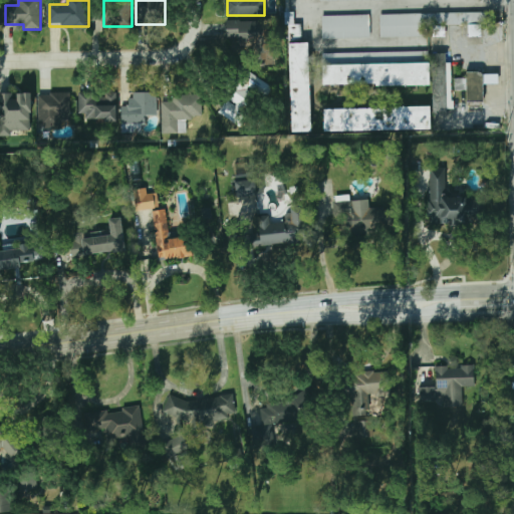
[(380,14),(380,37),(429,36),(429,28),(441,28),(441,26),(469,25),(469,37),(482,36),(482,24),(490,24),(490,13),(380,14)]
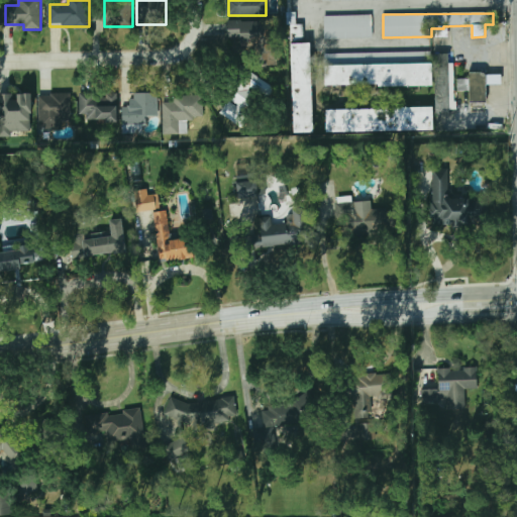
[(324,15),(324,38),(374,38),(374,15),(324,15)]
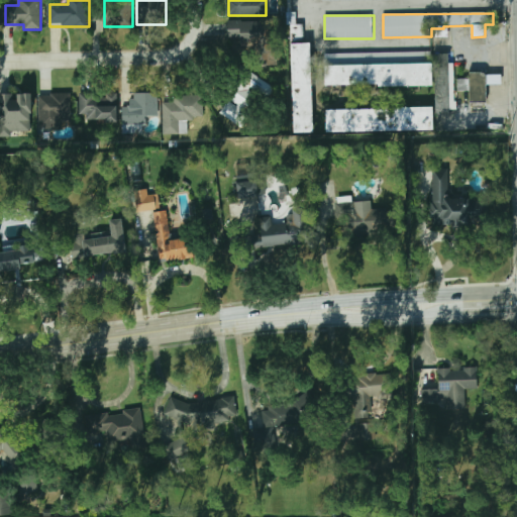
[(230,21),(230,41),(269,41),(269,21),(230,21)]
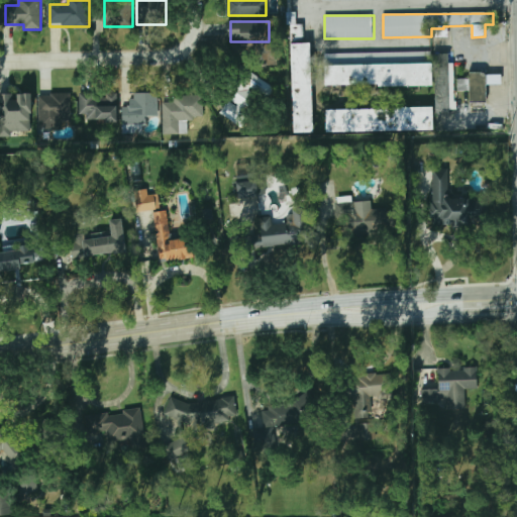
[(303,24),(291,24),(291,42),(304,41),(303,24)]
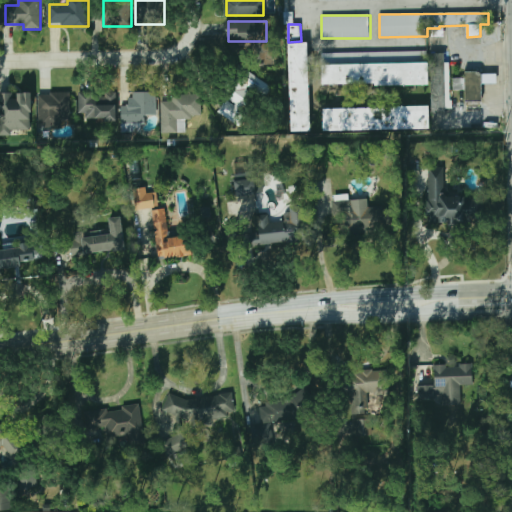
[(290,131),(310,131),(308,43),(288,43),(290,131)]
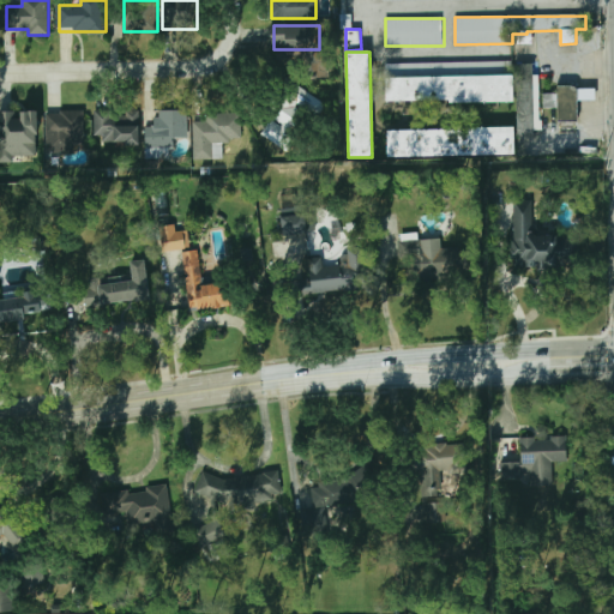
[(386,62),(386,102),(509,100),(509,60),(386,62)]
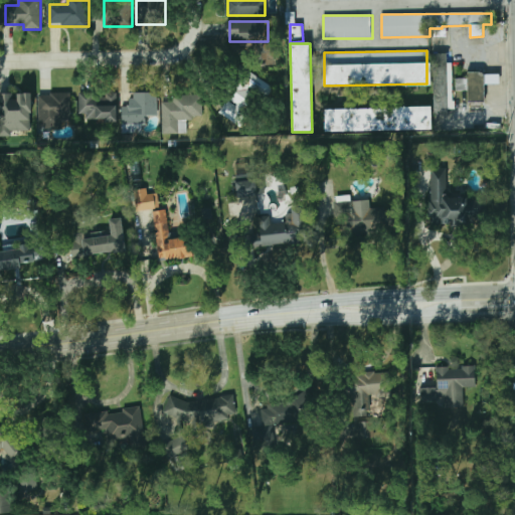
[(434,53),(434,112),(453,112),(453,53),(434,53)]
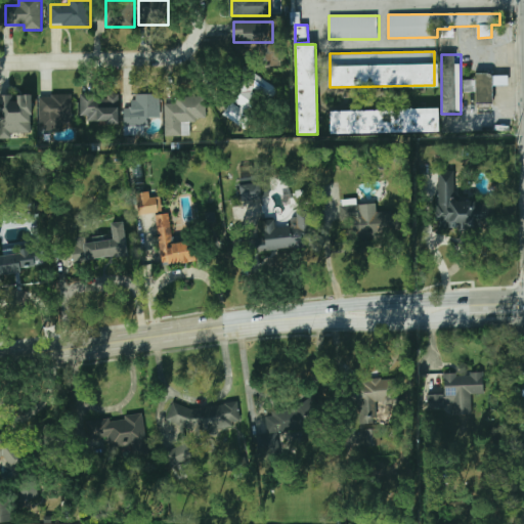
[(245,131),(263,98),(252,91),(254,89),(265,96),(267,97),(270,98),(273,97),(275,95),(276,92),(276,89),(274,86),(271,85),(243,69),(227,93),(234,99),(222,116),(245,131)]
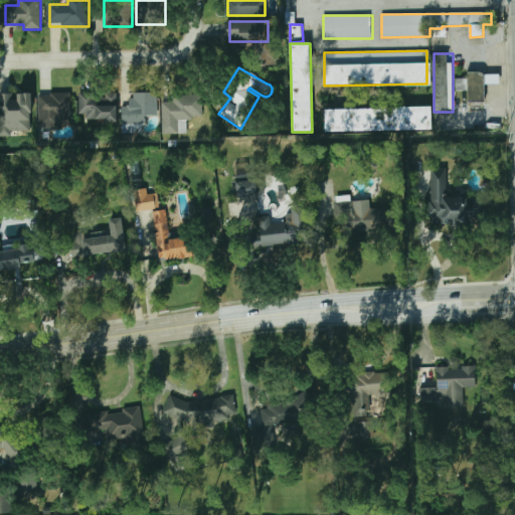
[(480,73),(466,73),(466,79),(454,79),(455,92),(467,92),(467,104),(484,104),(483,86),(483,76),(483,75),(480,73)]
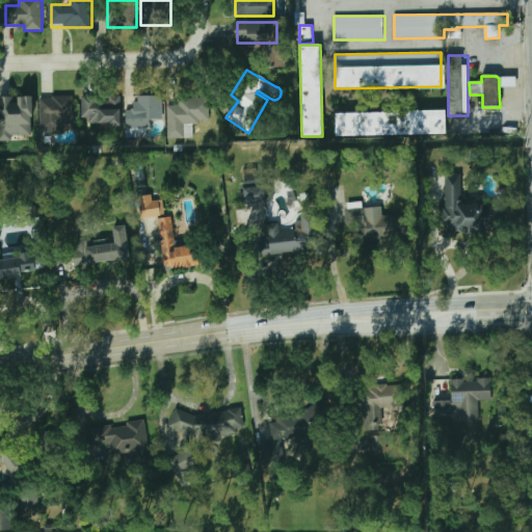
[(499,88),(515,88),(515,78),(499,79),(499,88)]
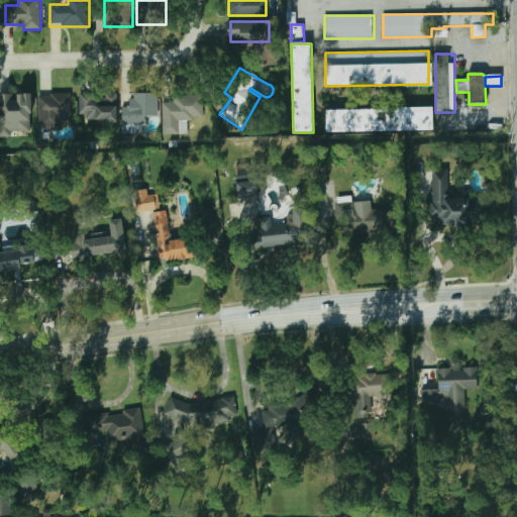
[(117,93),(80,93),(80,121),(117,121),(117,93)]
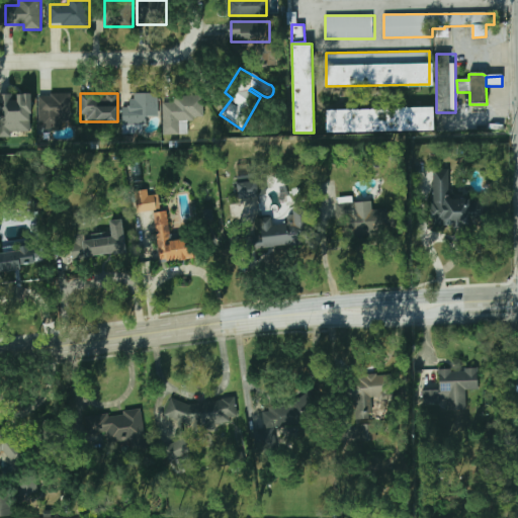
[(159,93),(131,93),(131,106),(123,106),(123,126),(159,126),(159,93)]
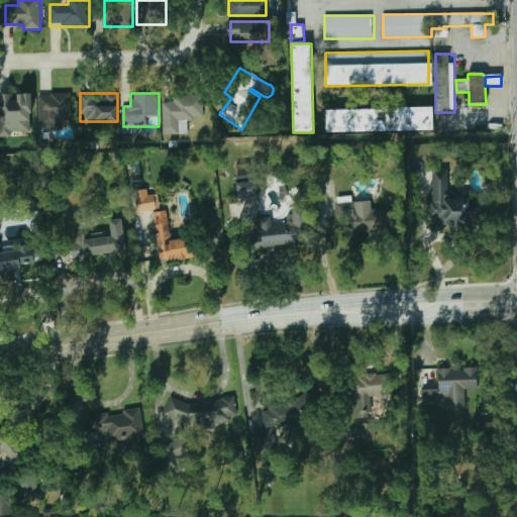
[(71,94),(39,94),(39,128),(71,128),(71,94)]
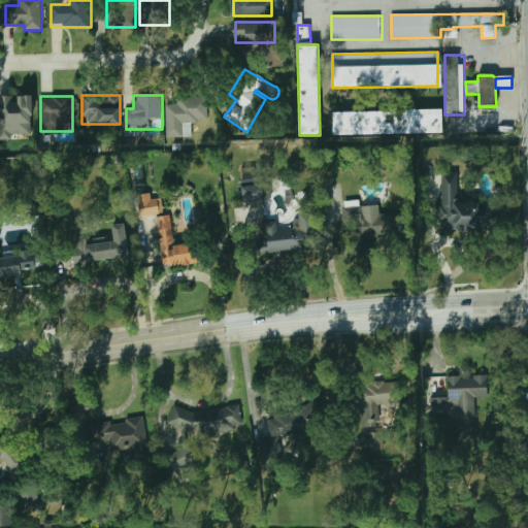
[(0,99),(0,126),(33,126),(33,99),(0,99)]
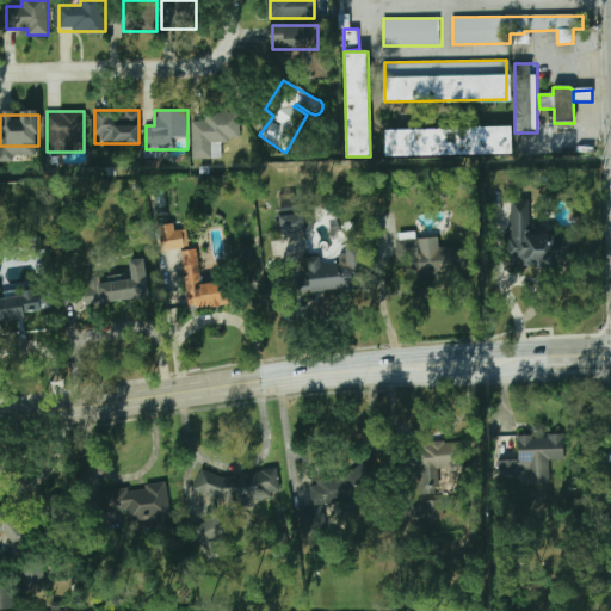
[(193,159),(223,158),(223,140),(239,140),(239,116),(193,116),(193,159)]
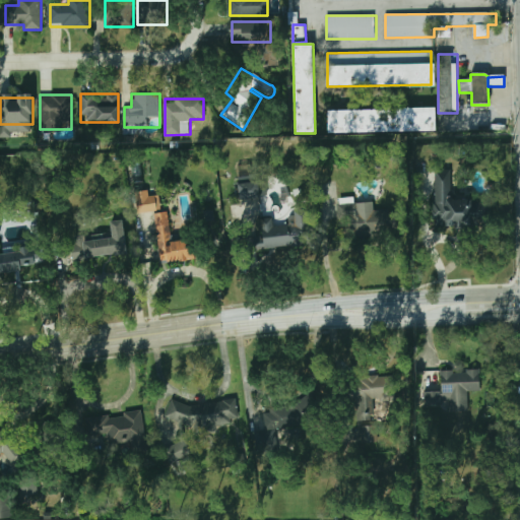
[(433,107),(325,110),(326,134),(434,131),(433,107)]
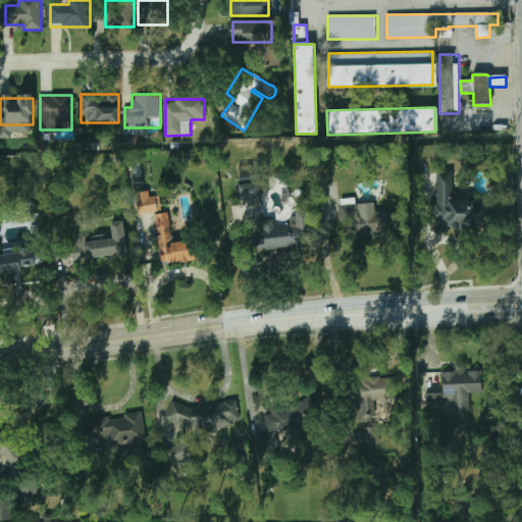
[(436,171),(436,225),(487,225),(487,207),(474,208),(473,201),(453,201),(453,170),(436,171)]
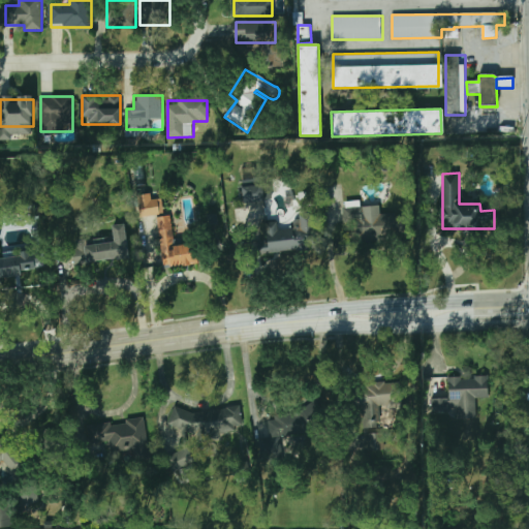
[(263,200),(262,185),(242,186),(243,203),(263,200)]
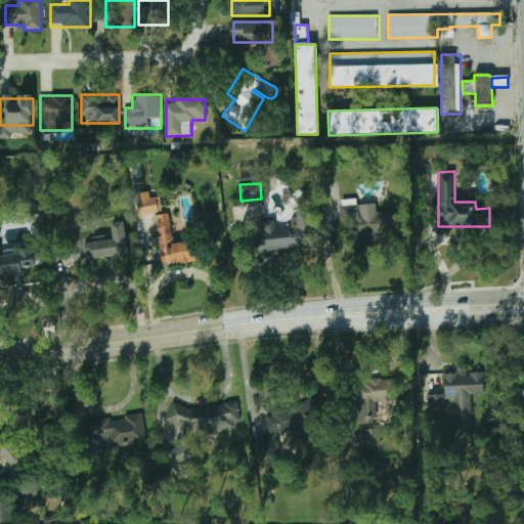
[(136,193),(139,216),(163,212),(161,195),(151,198),(150,191),(136,193)]
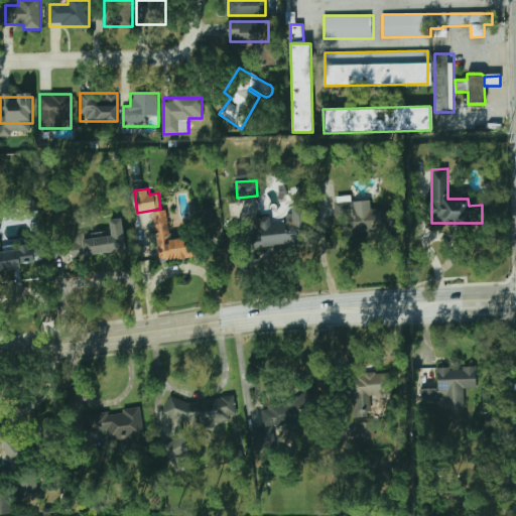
[(357,211),(356,202),(335,204),(336,217),(347,216),(349,233),(394,229),(392,208),(357,211)]
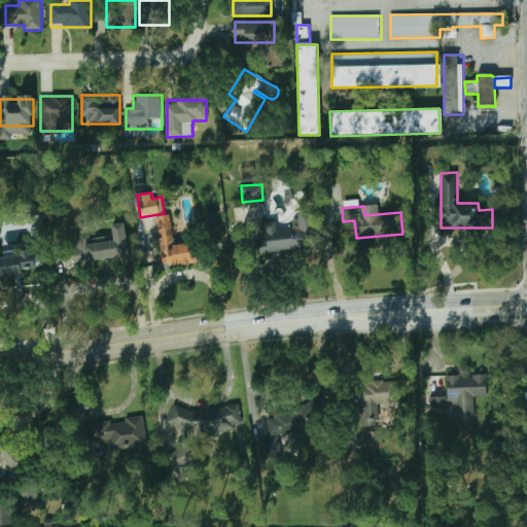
[(159,217),(164,267),(196,262),(194,243),(174,245),(171,215),(159,217)]
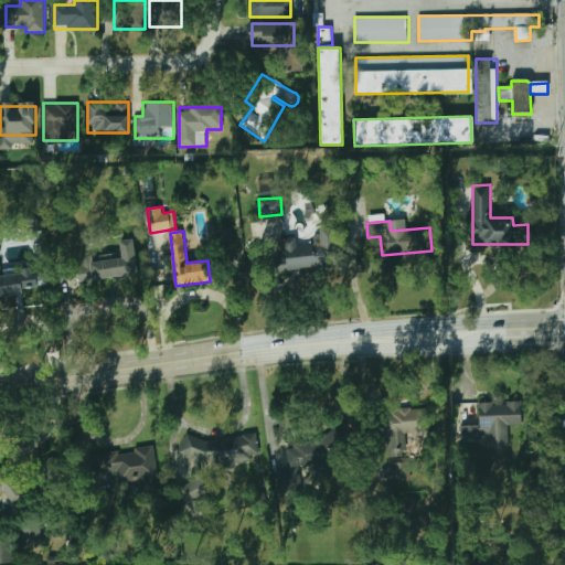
[(283,237),(283,268),(309,268),(309,249),(297,249),(297,237),(283,237)]
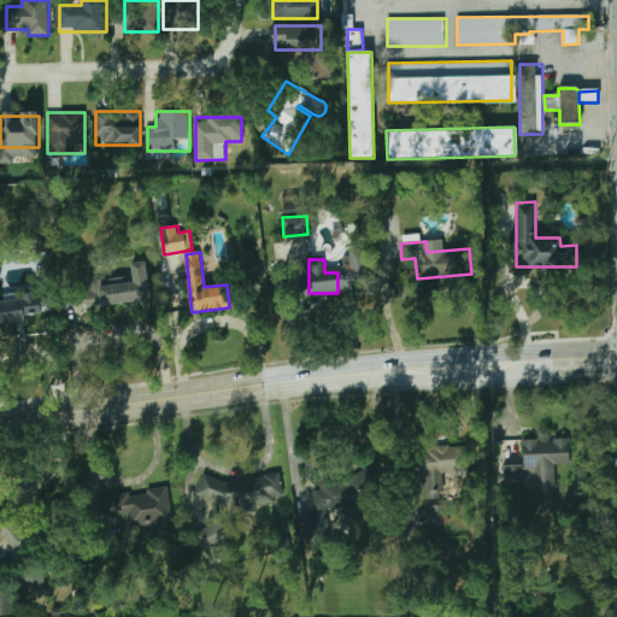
[(130,263),(130,278),(90,281),(92,306),(150,303),(147,262),(130,263)]
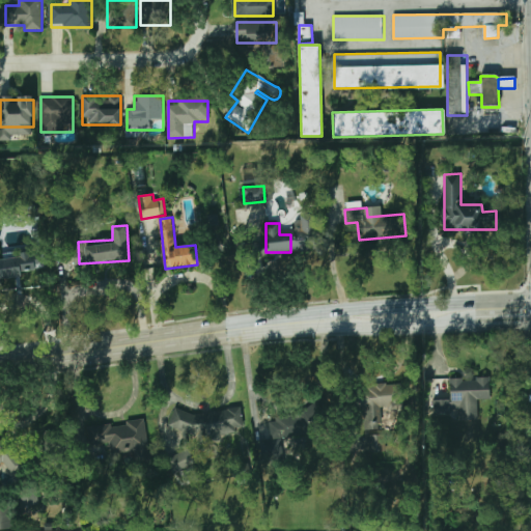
[(0,278),(34,274),(32,255),(0,259),(0,278)]
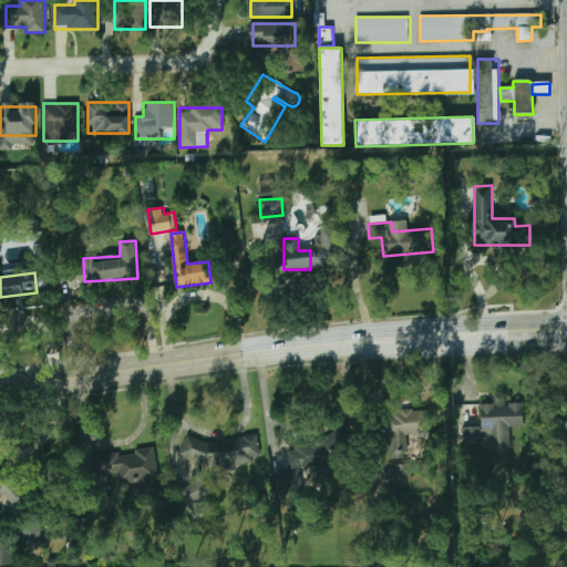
[(511,426),(524,426),(524,403),(480,404),(481,426),(462,428),(463,442),(490,441),(491,450),(511,449),(511,426)]
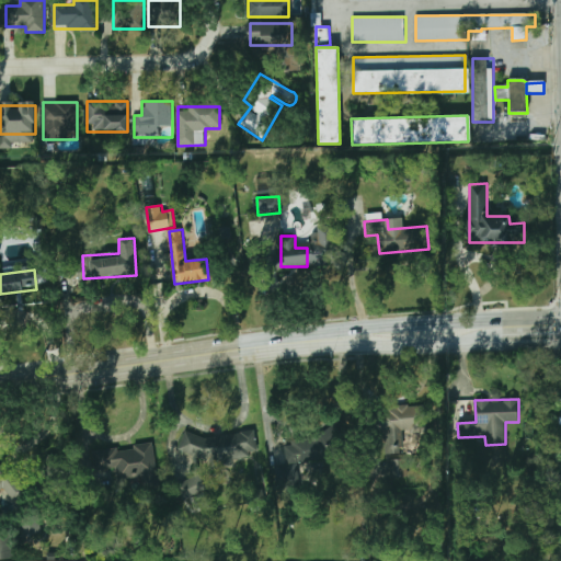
[(389,405),(389,431),(415,431),(415,405),(389,405)]
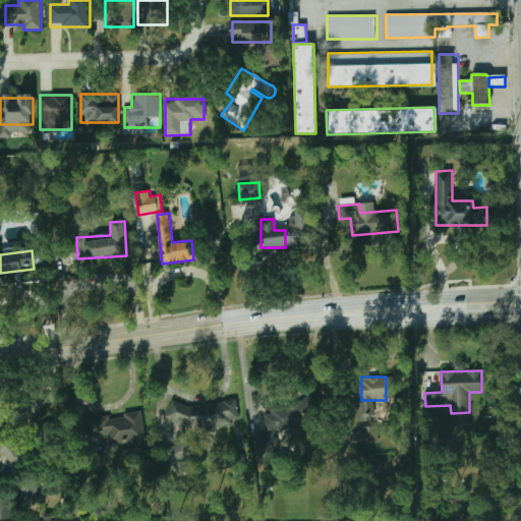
[(172,400),(165,418),(188,426),(195,425),(196,435),(217,432),(219,426),(234,424),(238,411),(237,401),(188,406),(172,400)]
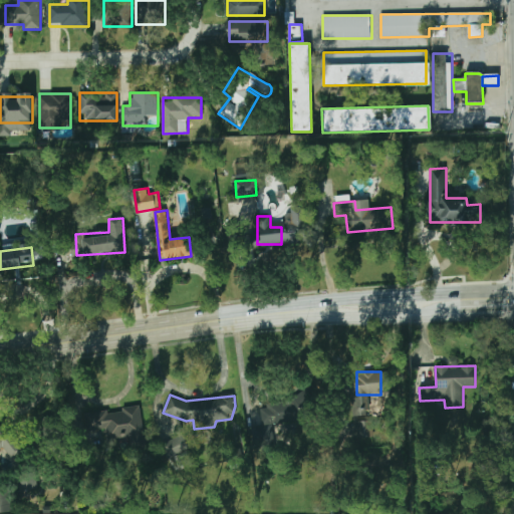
[(254,447),(275,444),(273,423),(302,420),(300,399),(261,403),(263,426),(252,427),(254,447)]
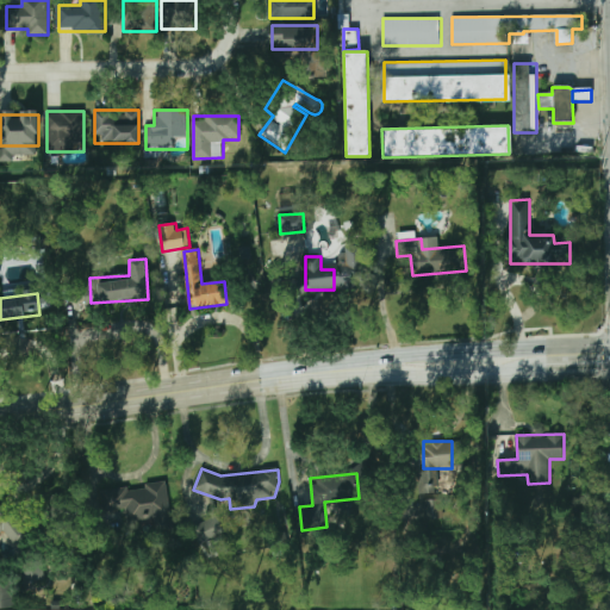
[(154,518),(153,489),(103,490),(104,511),(128,510),(129,520),(154,518)]
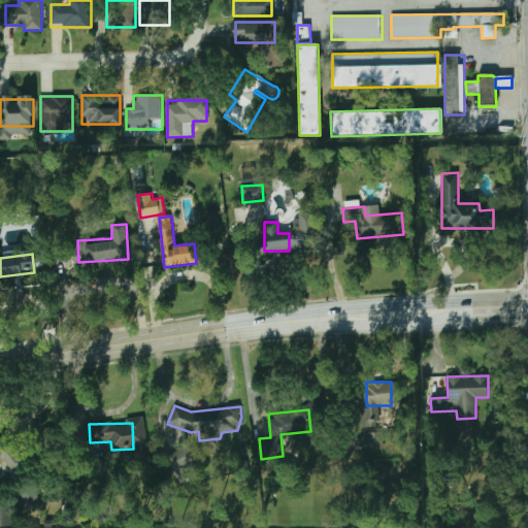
[(0,463),(2,461),(13,473),(27,462),(1,432),(0,432),(0,463)]
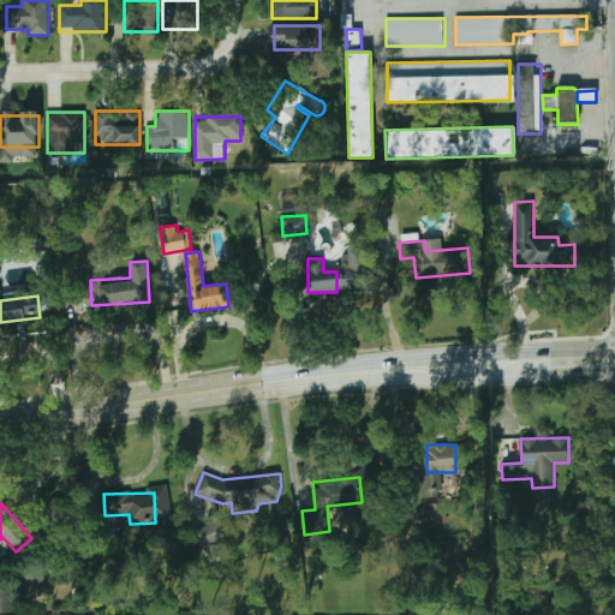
[(427,503),(428,523),(445,523),(445,503),(427,503)]
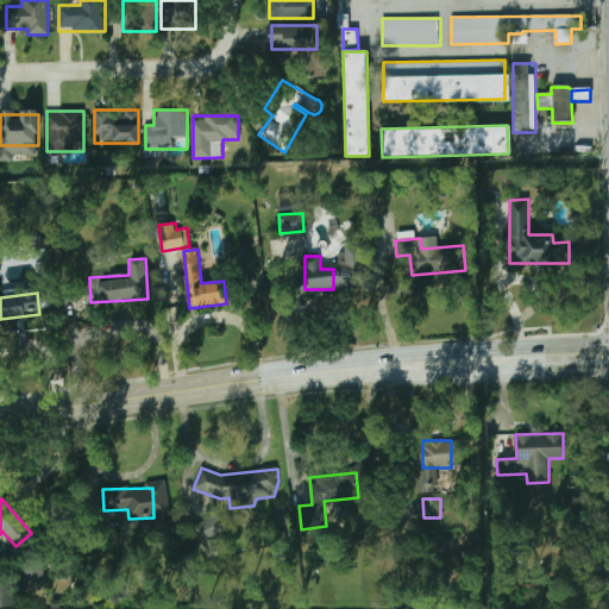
[(192,523),(199,542),(224,533),(217,514),(192,523)]
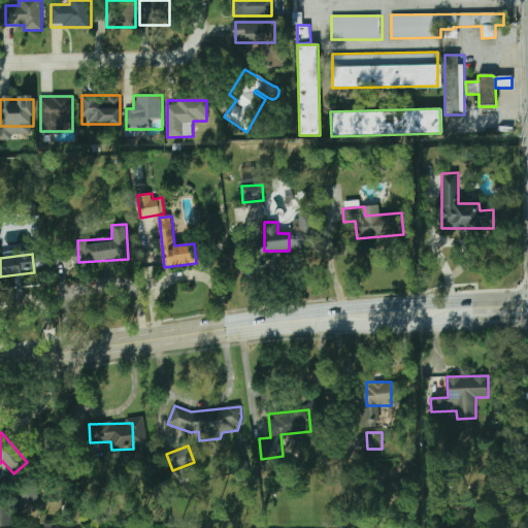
[(37,489),(30,490),(29,485),(20,485),(21,503),(38,502),(37,489)]
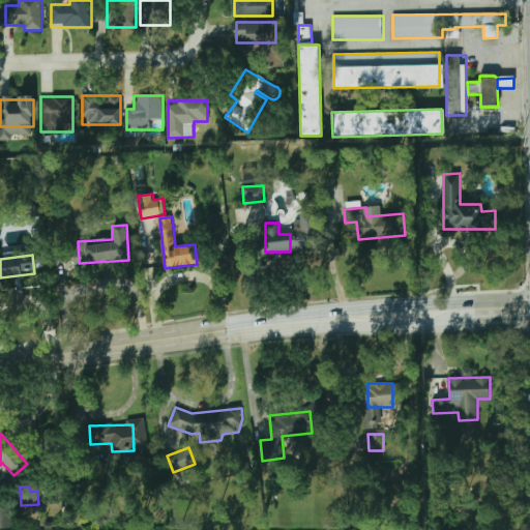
[(0,529),(9,529),(7,502),(0,502),(0,529)]
